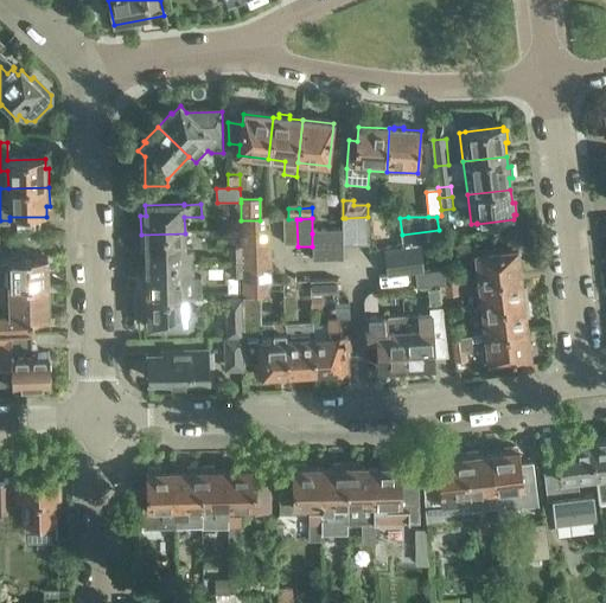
[(342,218),(343,232),(342,232),(343,248),(356,248),(355,218),(342,218)]
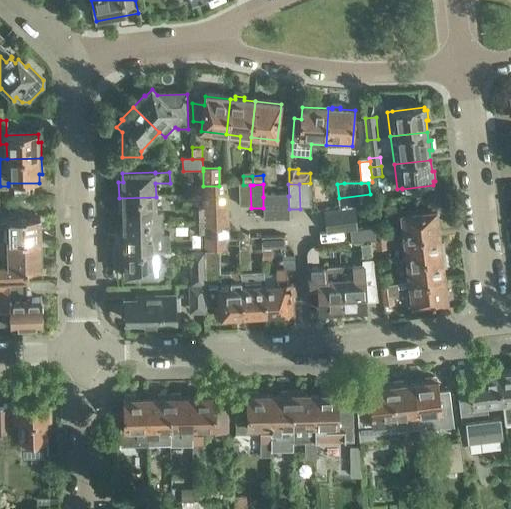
[(310,201),(310,184),(299,184),(300,209),(311,208),(310,201)]
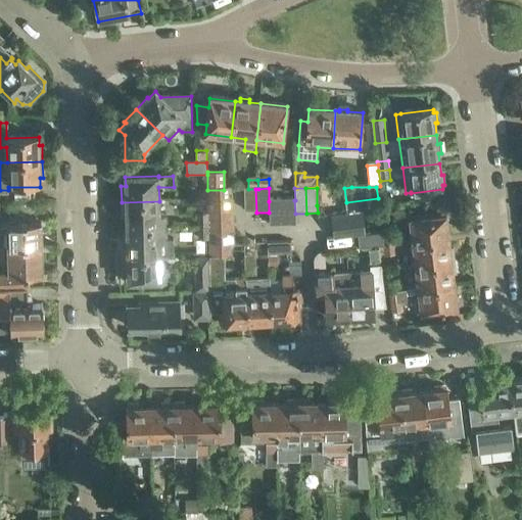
[(207,201),(228,200),(228,189),(224,190),(207,190),(207,201)]
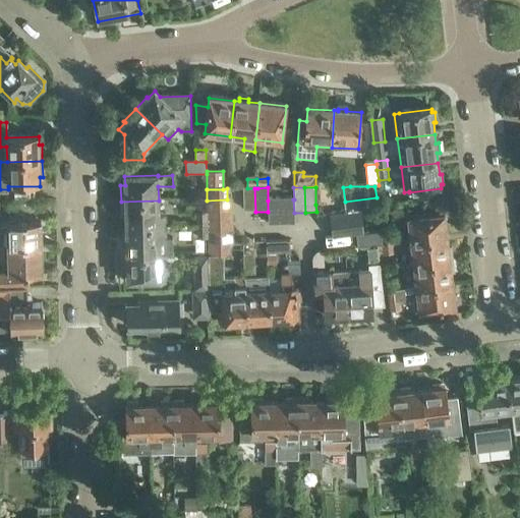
[(254,188),(247,188),(242,188),(243,212),(255,212),(254,188)]
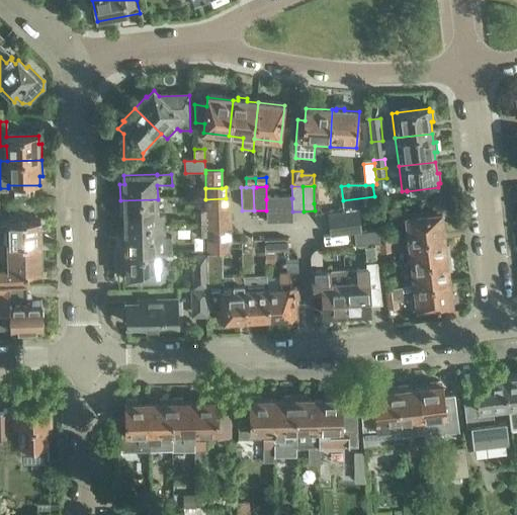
[(374,196),(343,200),(344,212),(352,211),(375,208),(374,196)]
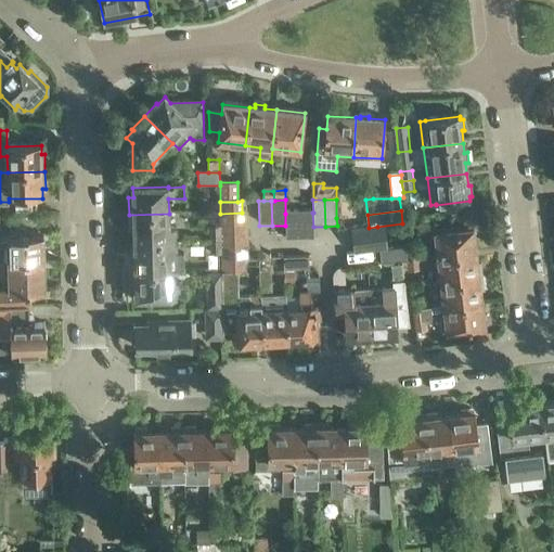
[(246,213),(242,213),(220,214),(221,226),(246,226),(246,213)]
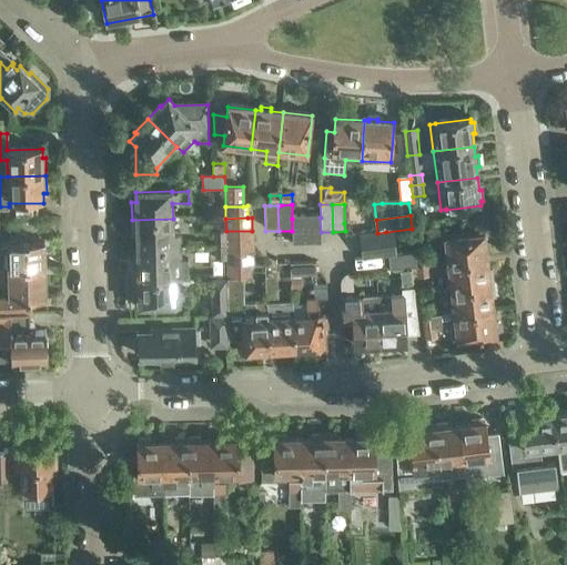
[(293,246),(321,245),(321,232),(320,218),(292,219),(292,231),(293,246)]
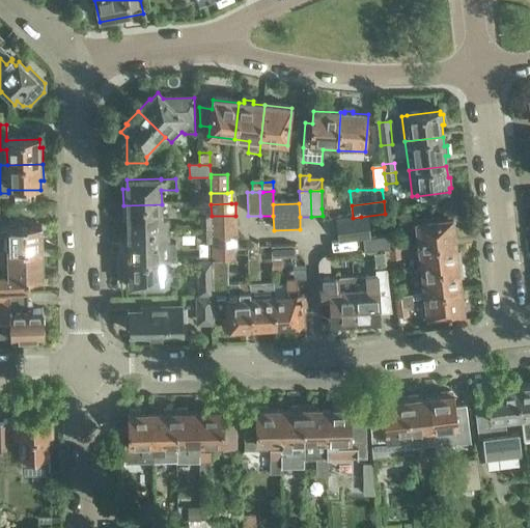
[(128,222),(129,233),(167,232),(167,219),(162,219),(162,204),(123,205),(123,222),(128,222)]
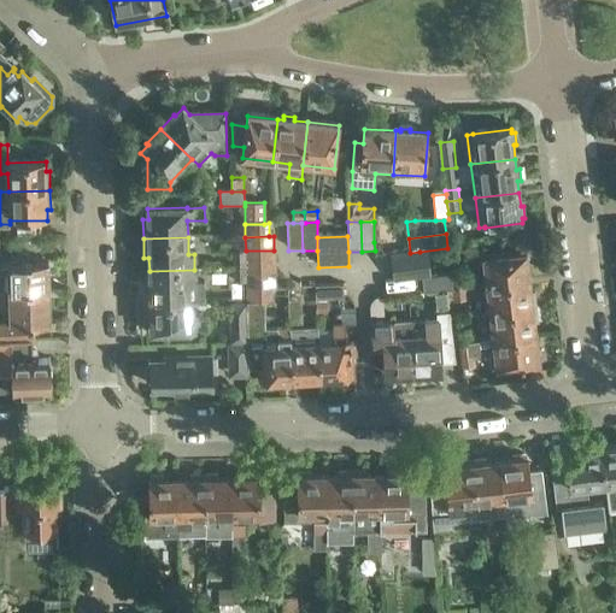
[(246,251),(246,253),(246,265),(275,264),(274,251),(246,251)]
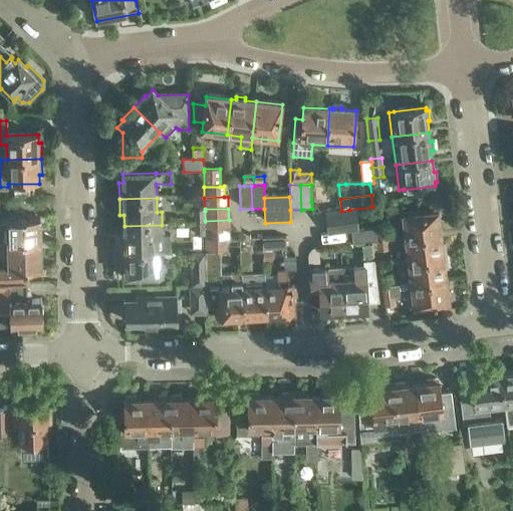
[(328,237),(352,234),(349,210),(341,211),(325,213),(328,237)]
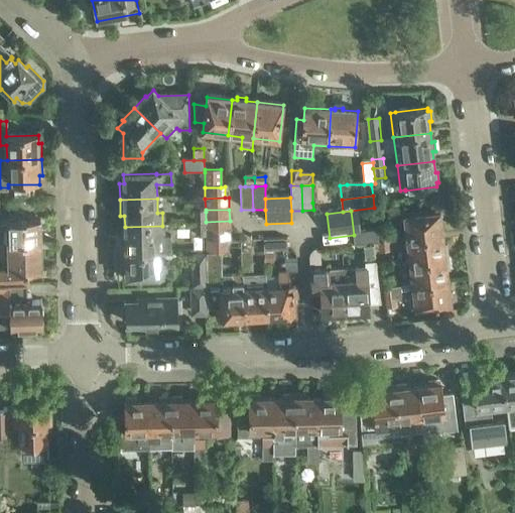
[(195,213),(196,225),(206,225),(206,222),(206,212),(195,213)]
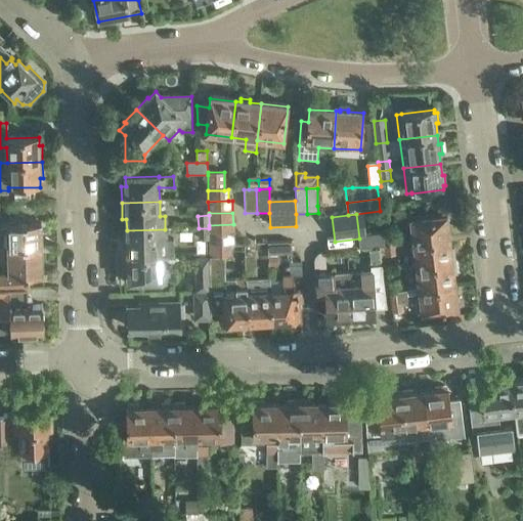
[(410,220),(413,244),(450,240),(447,216),(434,217),(434,215),(418,217),(418,219),(410,220)]
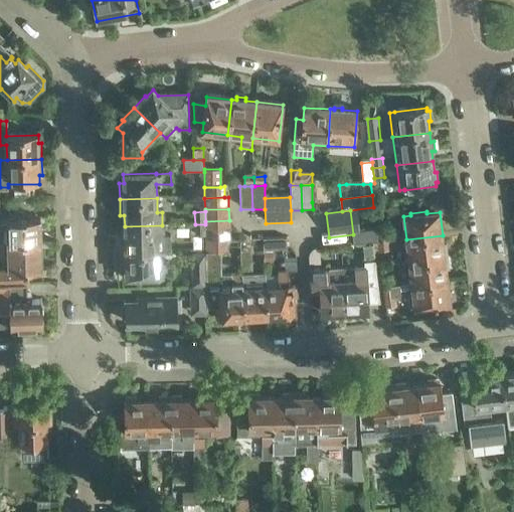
[(40,220),(0,220),(0,244),(40,244),(40,220)]
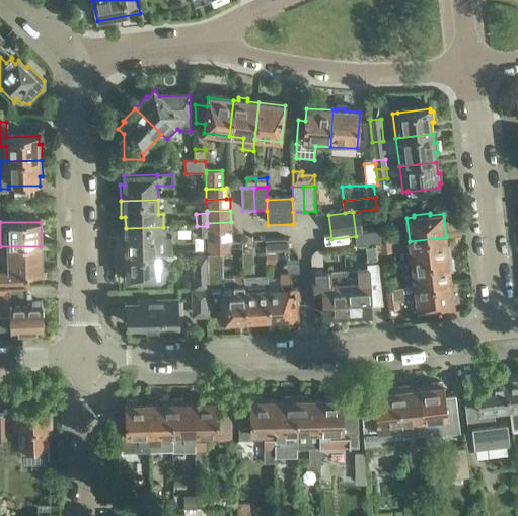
[(207,223),(207,226),(207,234),(231,233),(231,222),(207,223)]
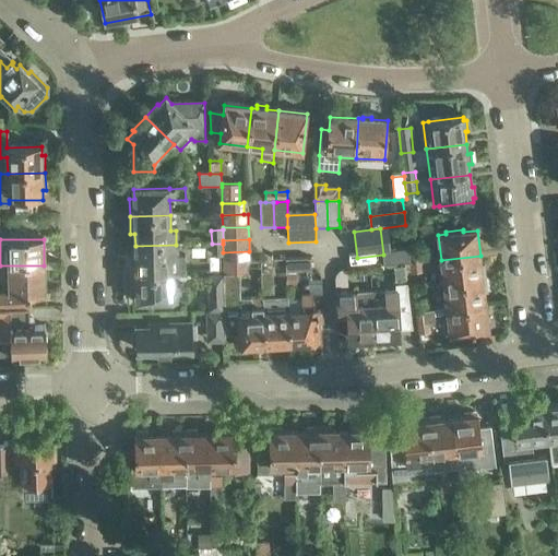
[(223,257),(223,252),(223,244),(212,244),(212,257),(223,257)]
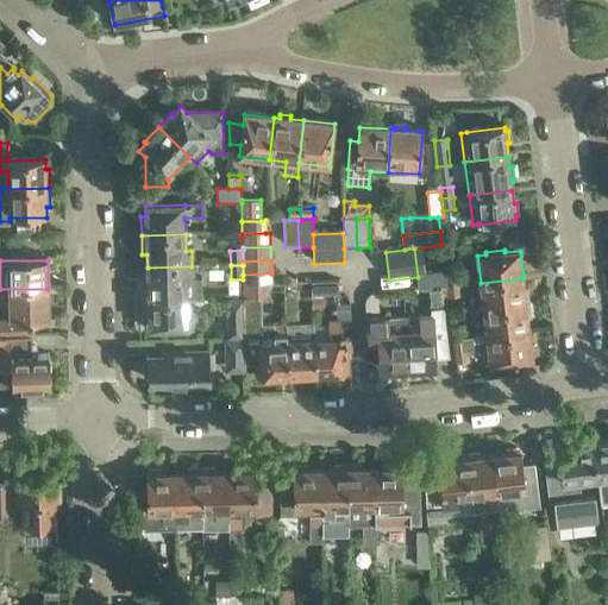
[(148,281),(143,282),(143,300),(187,298),(202,298),(202,281),(192,281),(192,269),(192,266),(148,268),(148,270),(148,281)]
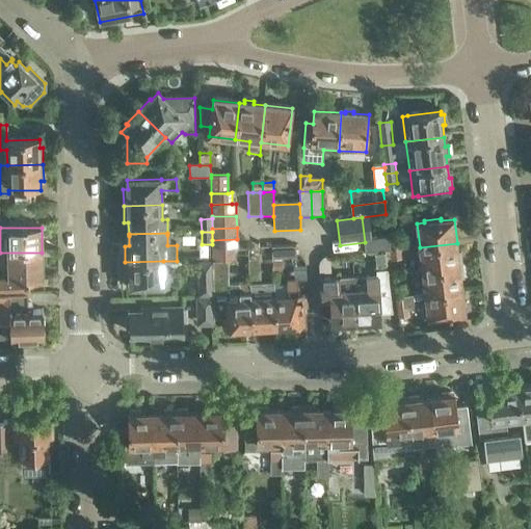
[(212,240),(212,244),(213,252),(213,263),(228,262),(234,262),(234,252),(238,252),(237,239),(212,240)]
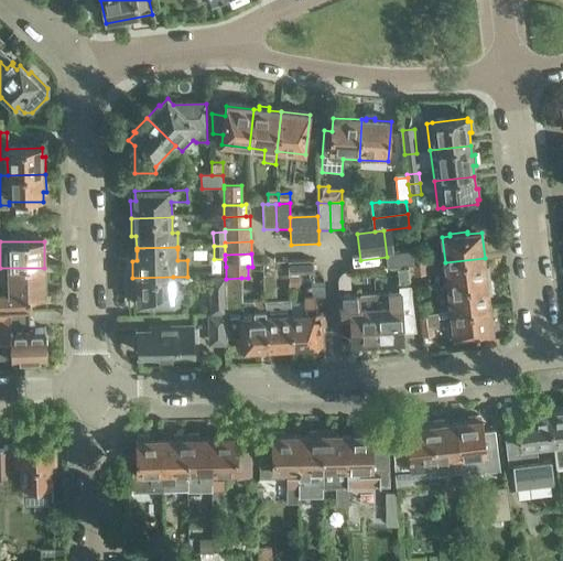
[(388,270),(414,267),(413,256),(412,254),(387,257),(388,270)]
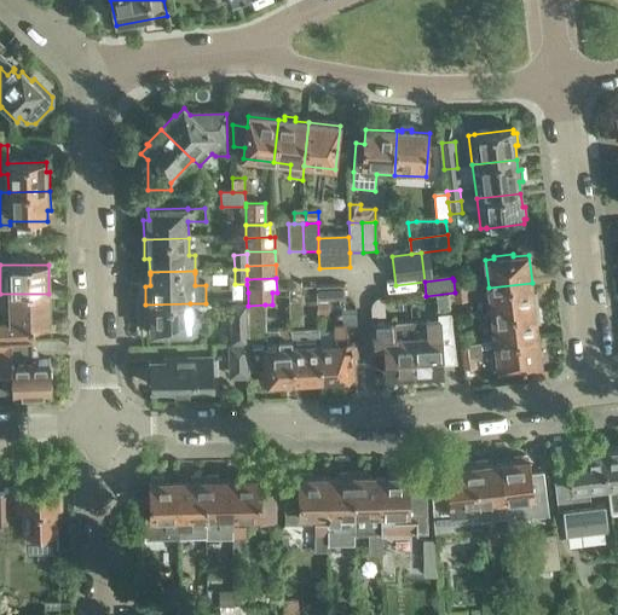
[(454,280),(455,293),(467,290),(466,279),(454,280)]
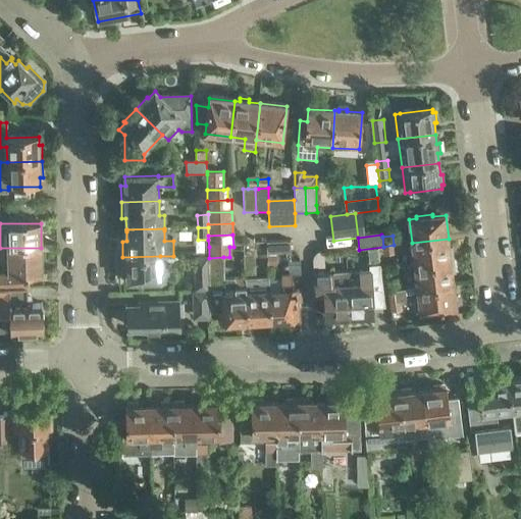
[(450,250),(449,239),(412,243),(415,266),(454,262),(453,249),(450,250)]
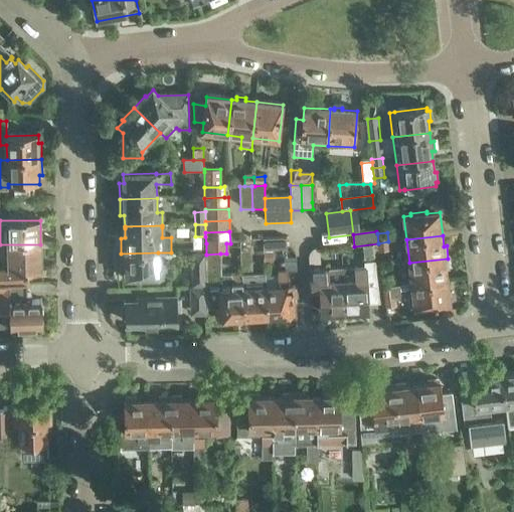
[(264,240),(264,251),(287,251),(287,239),(264,240)]
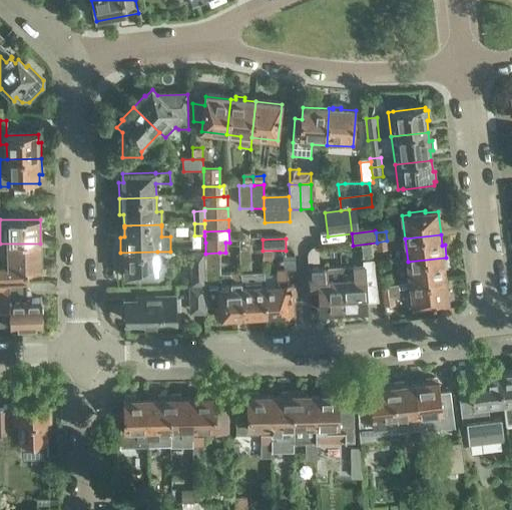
[(388,251),(387,240),(377,242),(378,252),(388,251)]
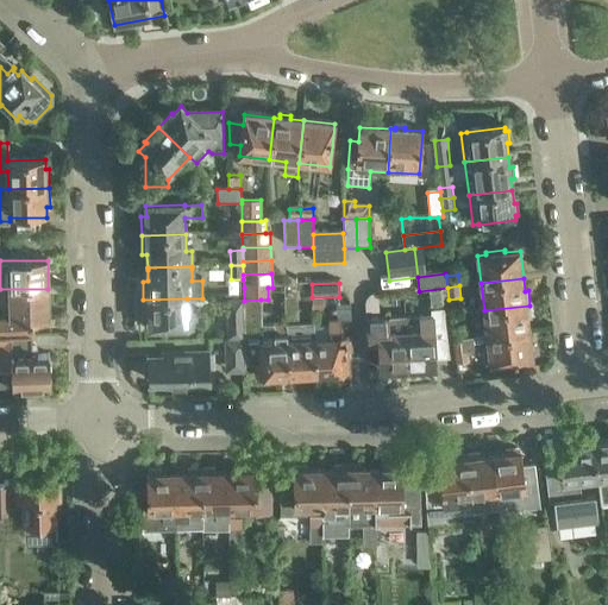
[(11,304),(11,322),(0,321),(0,338),(31,338),(32,338),(32,322),(49,322),(48,289),(0,289),(0,290),(1,290),(2,304),(11,304)]
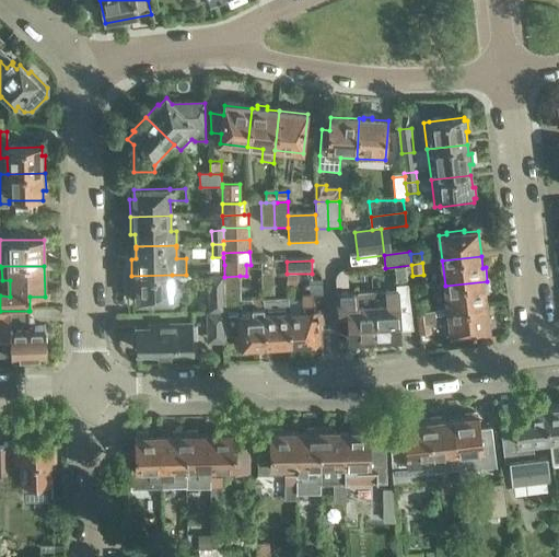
[(172,290),(172,275),(131,276),(132,293),(137,293),(137,303),(173,302),(188,301),(188,289),(172,290)]
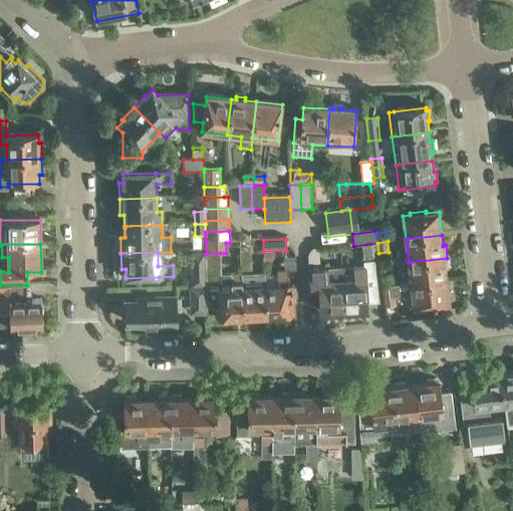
[(207,287),(207,310),(216,309),(216,308),(220,308),(219,290),(221,290),(220,253),(206,254),(207,273),(207,276),(207,287)]
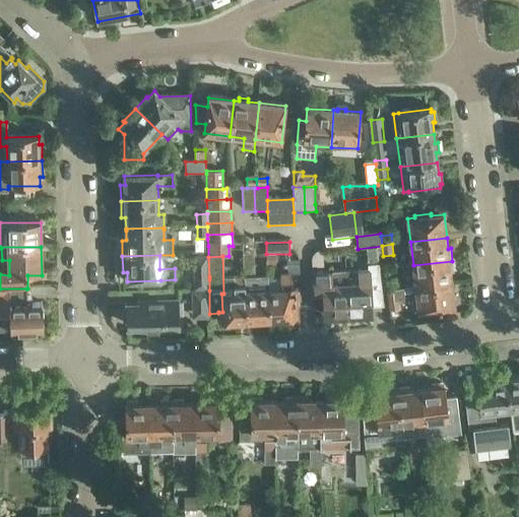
[(452,261),(413,265),(415,288),(452,284),(451,273),(454,273),(452,261)]
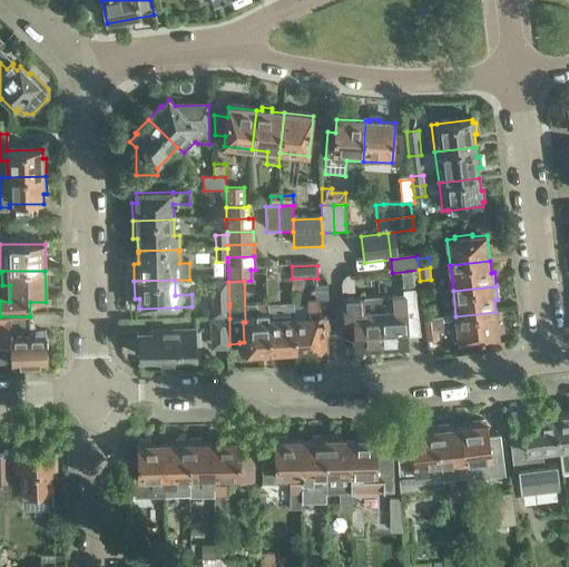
[(380,297),(380,299),(382,351),(395,350),(395,345),(409,345),(408,338),(421,336),(418,290),(406,291),(406,296),(380,297)]
